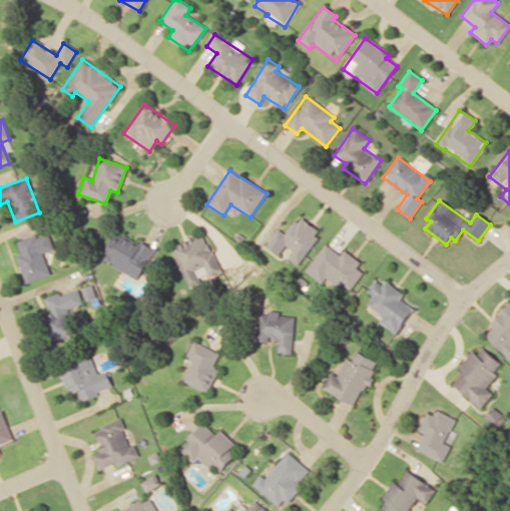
[(296,266),(321,233),(299,216),(285,234),(277,229),(265,246),(278,256),(285,246),(292,252),(287,260),(296,266)]
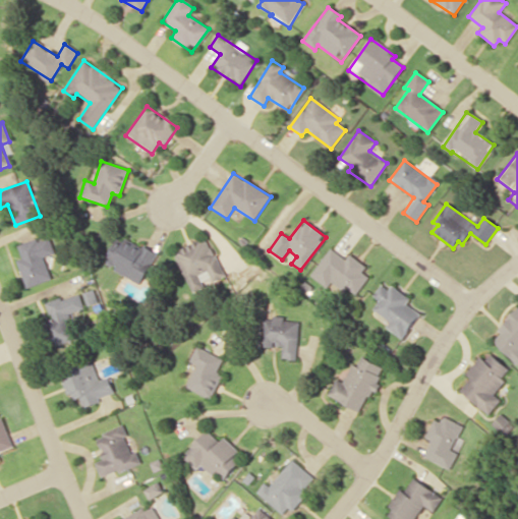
[(198,276),(209,272),(212,279),(221,276),(206,237),(173,251),(189,290),(202,285),(198,276)]
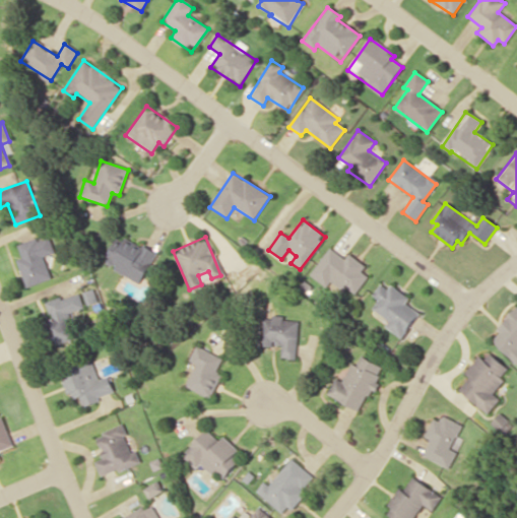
[(24,288),(50,279),(42,258),(53,254),(47,238),(37,242),(35,238),(15,246),(19,259),(14,261),(24,288)]
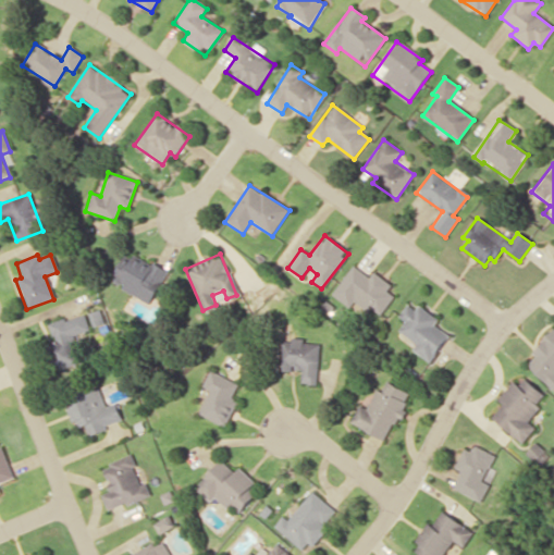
[(121,259),(108,283),(148,304),(165,272),(133,255),(128,262),(121,259)]
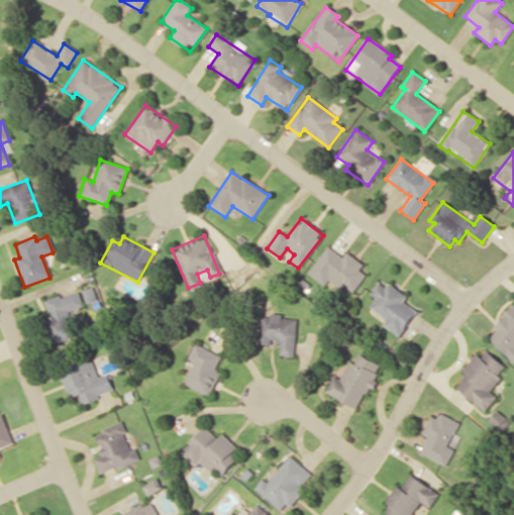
[(343,254),(342,258),(326,246),(307,275),(324,287),(328,280),(351,295),(368,271),(343,254)]
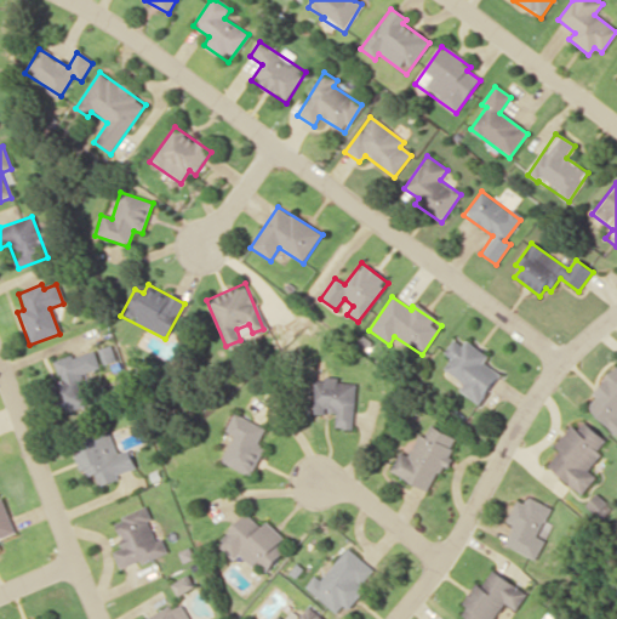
[(457,392),(478,405),(498,374),(483,364),(487,356),(464,341),(461,346),(451,340),(443,355),(449,359),(441,370),(462,384),(457,392)]
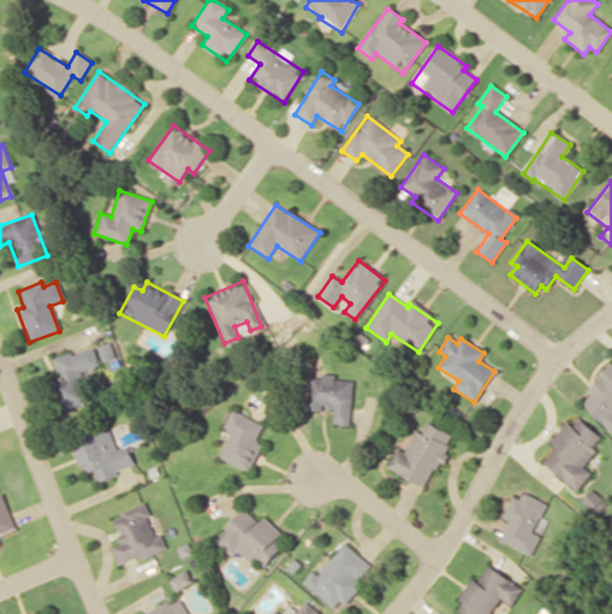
[(52,359),(58,379),(52,381),(60,409),(87,402),(77,371),(113,360),(108,343),(52,359)]
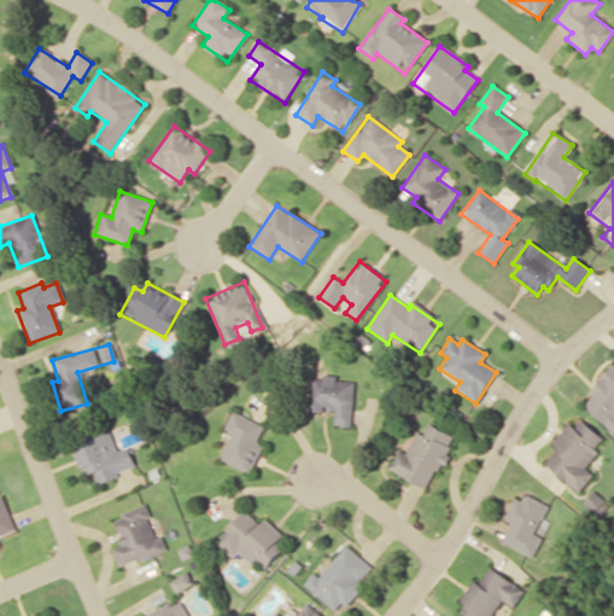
[(613,368),(580,401),(613,436),(613,368)]
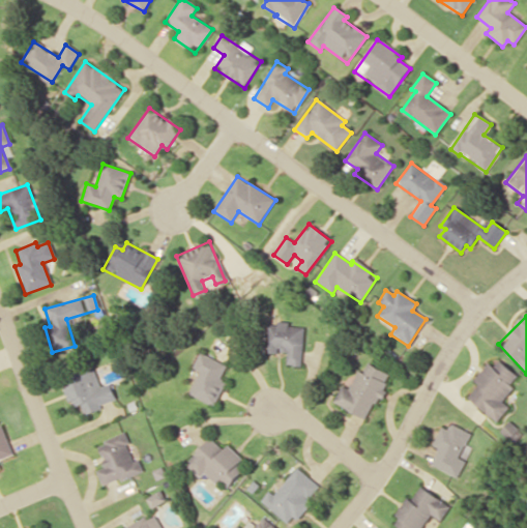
[(265,354),(276,355),(276,352),(287,352),(286,365),(301,367),(304,325),(267,323),(265,354)]
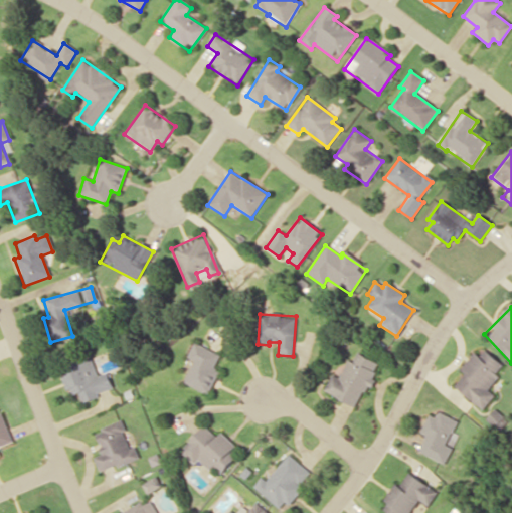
[(182,385),(209,394),(217,372),(214,370),(219,354),(192,344),(186,359),(191,361),(182,385)]
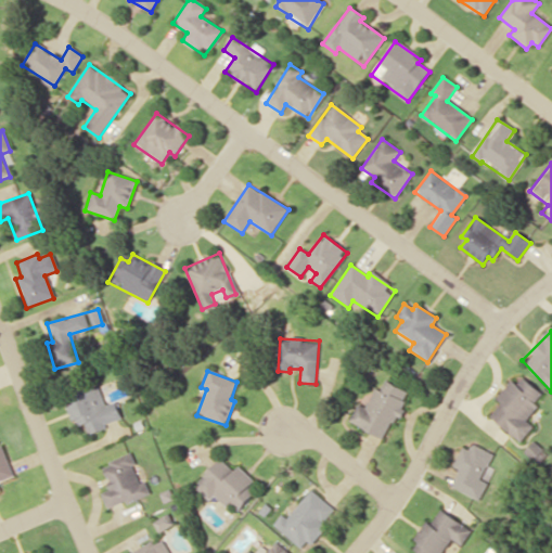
[(488,419),(521,442),(533,426),(526,422),(538,406),(535,403),(542,393),(522,378),(516,385),(510,380),(496,400),(499,402),(488,419)]
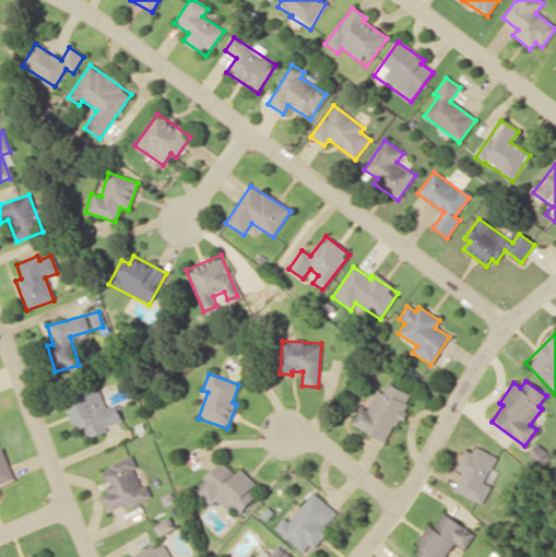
[(350,425),(387,443),(412,395),(388,383),(382,394),(377,391),(367,411),(359,406),(350,425)]
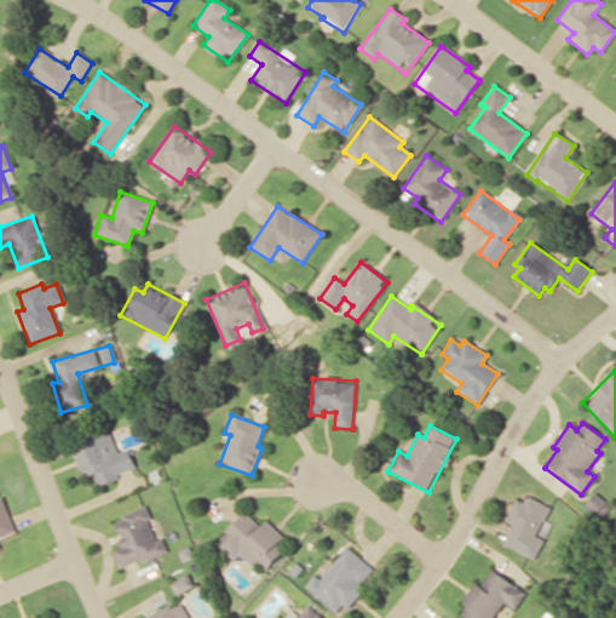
[(80,440),(84,450),(74,453),(81,479),(93,475),(96,484),(134,471),(127,450),(115,453),(108,431),(80,440)]
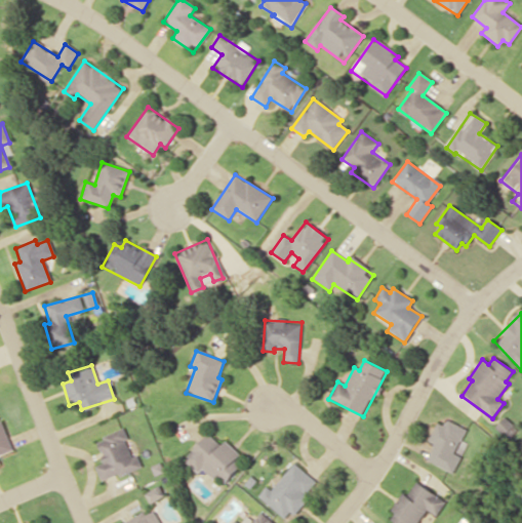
[(426,461),(452,474),(463,454),(457,452),(468,431),(441,417),(430,443),(434,445),(426,461)]
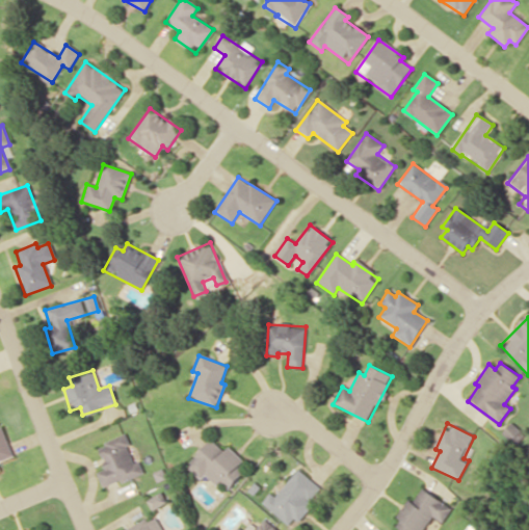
[(0,461),(12,457),(0,427),(0,461)]
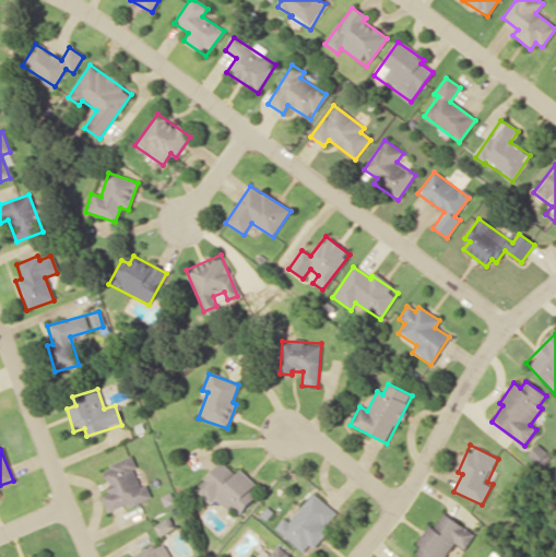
[(107,514),(150,497),(145,485),(141,486),(130,458),(101,469),(110,493),(101,497),(107,514)]
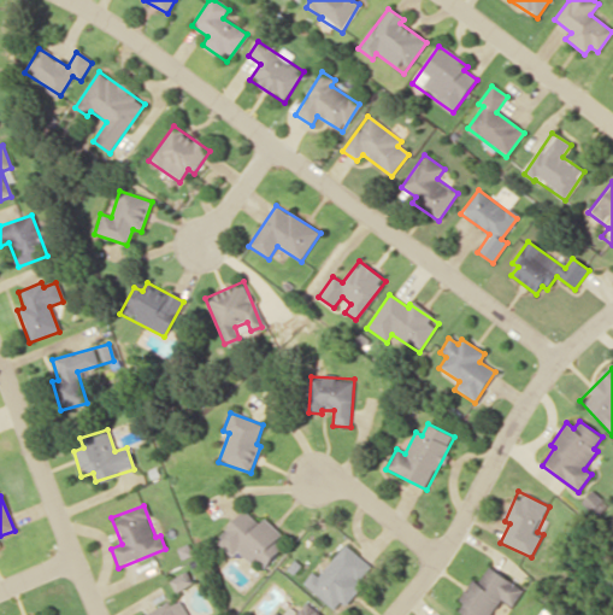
[(281,536),(263,519),(258,525),(242,510),(213,542),(231,558),(236,552),(249,564),(253,561),(263,569),(283,548),(276,542),(281,536)]
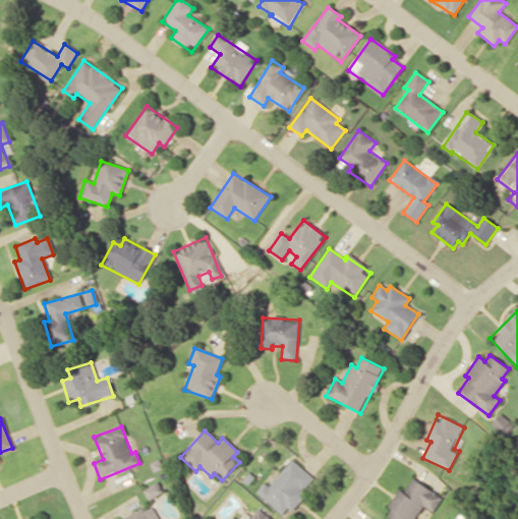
[(281,516),(287,508),(291,512),(306,495),(302,491),(312,479),(292,460),(267,486),(263,483),(255,492),(281,516)]
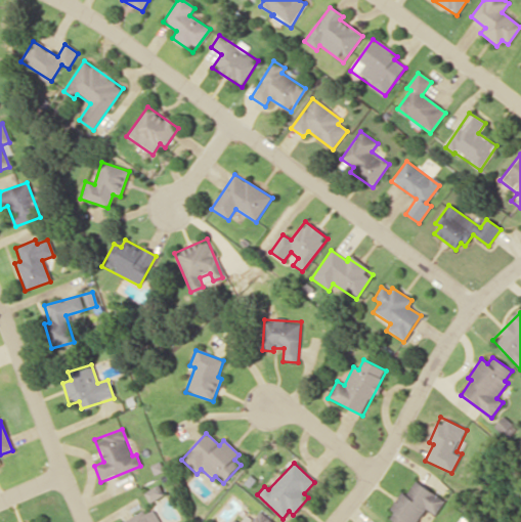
[(416,521),(425,509),(435,516),(445,502),(415,481),(405,495),(401,493),(386,518),(391,521),(416,521)]
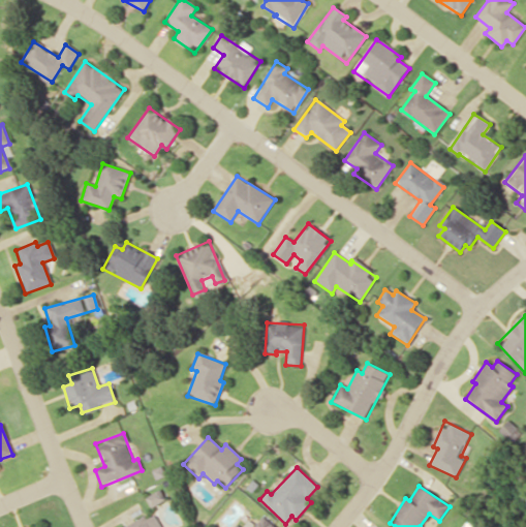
[(145,498),(151,508),(165,499),(159,490),(145,498)]
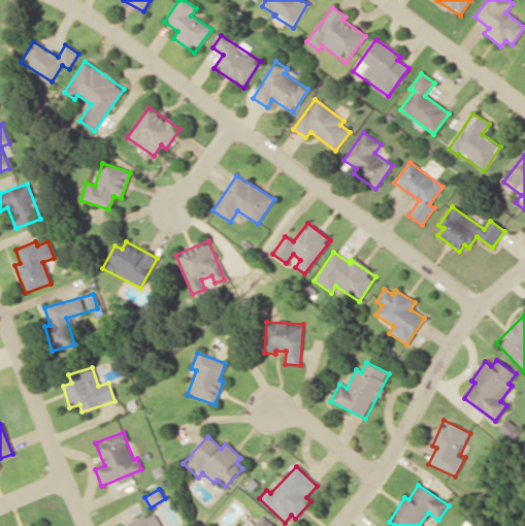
[(162,525),(156,513),(145,519),(143,516),(125,525),(162,525)]
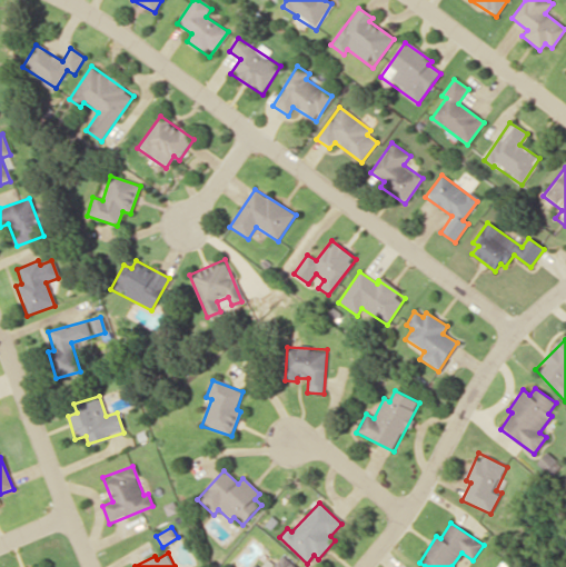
[(295,566),(281,556),(274,566),(267,560),(261,566),(256,566),(252,564),(250,566),(295,566)]
